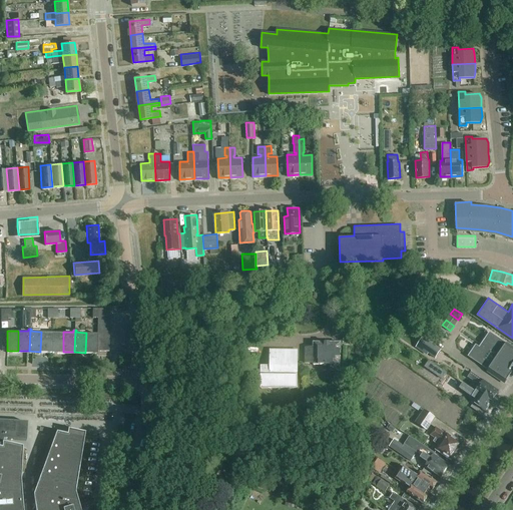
[(52,332),(41,332),(40,352),(52,352),(52,332)]
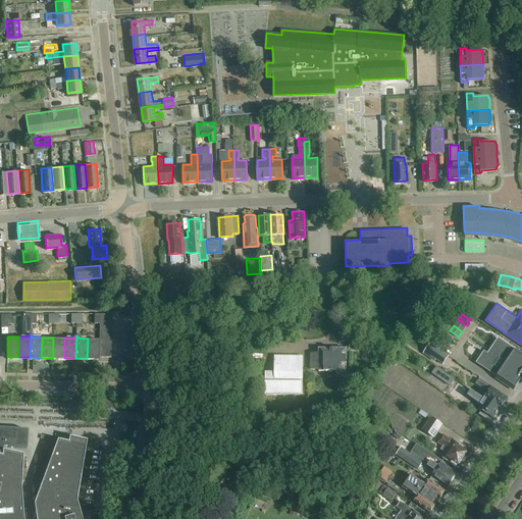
[(64,338),(53,338),(53,358),(64,358),(64,338)]
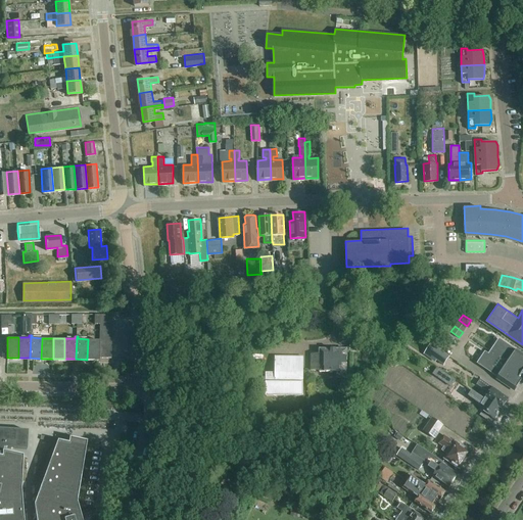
[(488,351),(480,364),(485,368),(486,367),(489,369),(488,369),(497,375),(509,383),(508,384),(514,387),(514,386),(515,387),(521,378),(519,377),(522,370),(522,352),(501,338),(490,353),(488,351)]
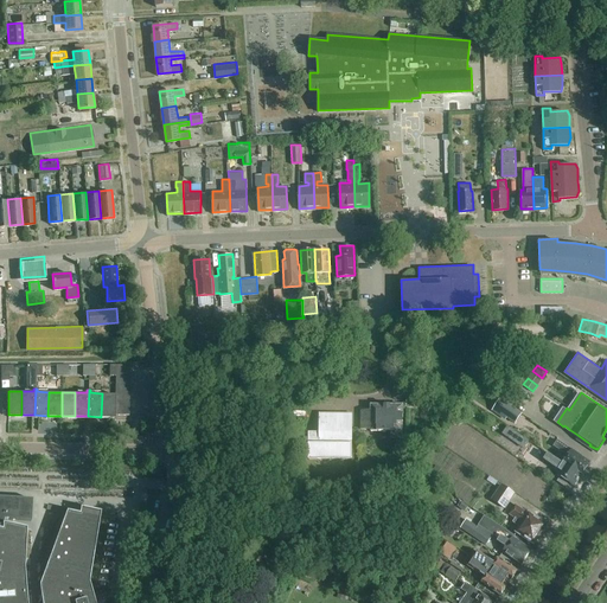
[(102,393),(101,417),(115,417),(115,414),(115,405),(115,398),(115,393),(102,393)]
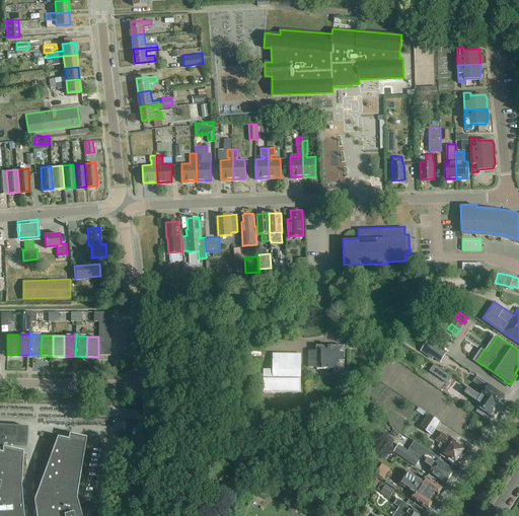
[(357,346),(358,338),(347,337),(347,345),(357,346)]
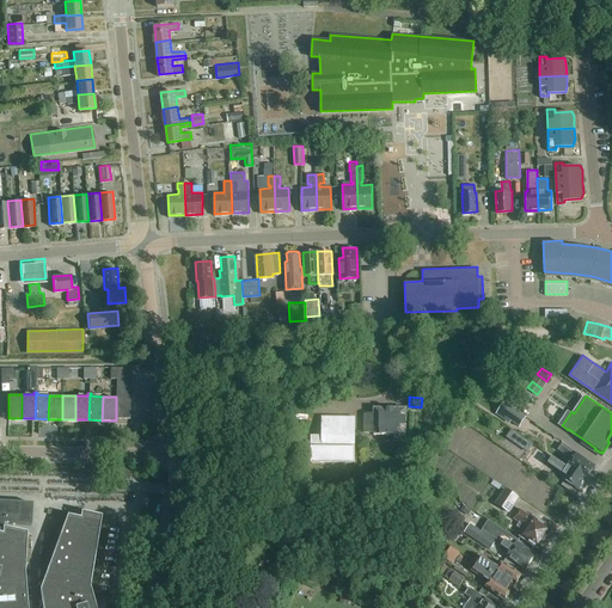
[(510,419),(519,425),(526,415),(503,400),(495,412),(509,422),(510,419)]
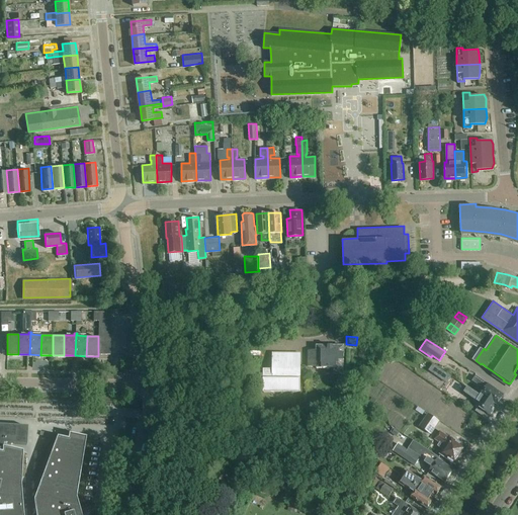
[(317,348),(308,348),(308,365),(317,365),(317,367),(335,367),(335,372),(344,372),(344,344),(317,344),(317,348)]
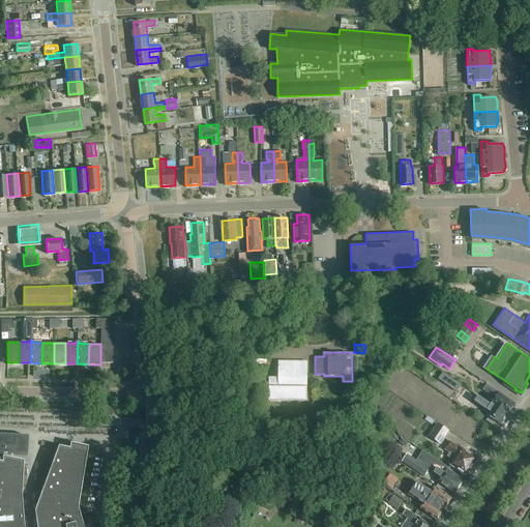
[(306,359),(278,359),(278,376),(269,376),(268,400),(306,400),(306,384),(306,359)]
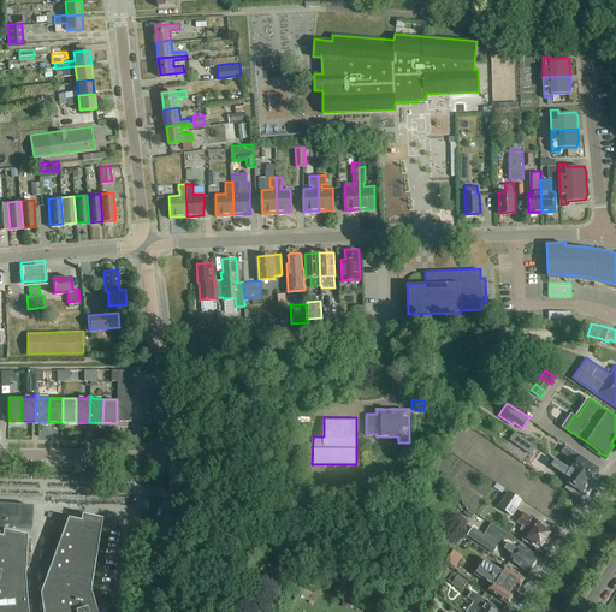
[(522,435),(517,443),(531,452),(535,445),(522,435)]
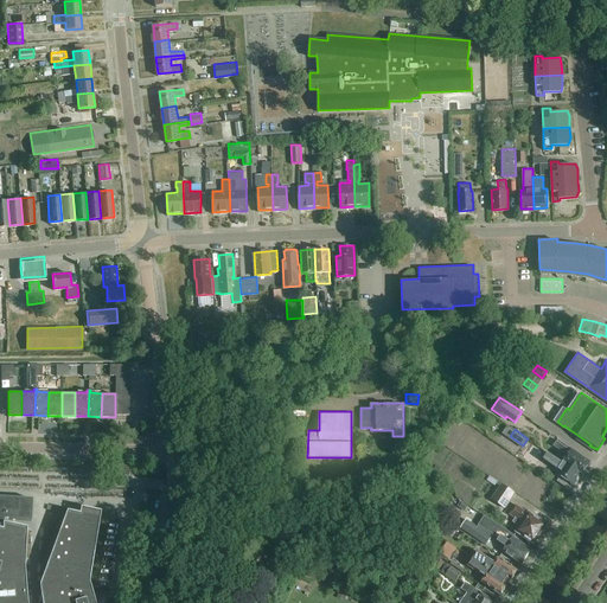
[(582,473),(590,461),(557,438),(553,444),(568,454),(563,460),(582,473)]
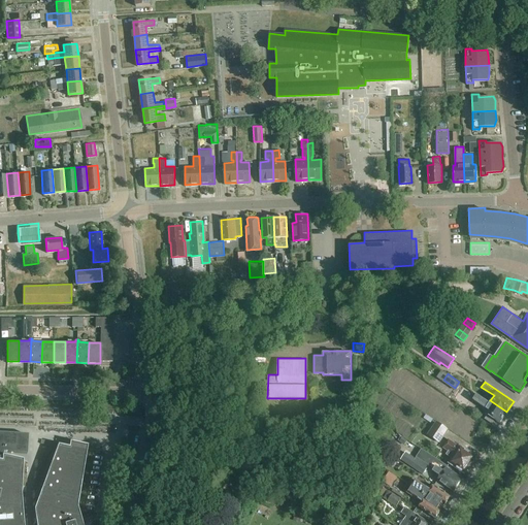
[(471,390),(467,395),(472,398),(475,393),(471,390)]
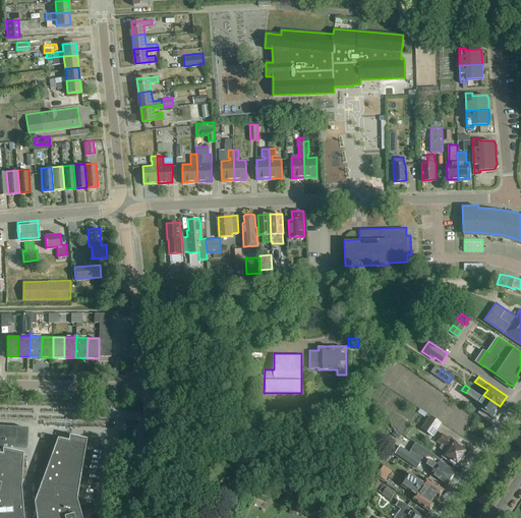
[(500,406),(483,395),(482,397),(469,388),(466,393),(479,402),(476,406),(480,408),(478,412),(485,416),(488,413),(493,416),(500,406)]
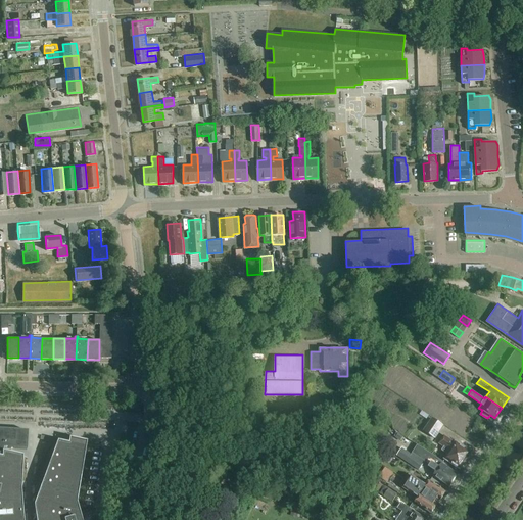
[(370,406),(375,410),(380,403),(375,398),(370,406)]
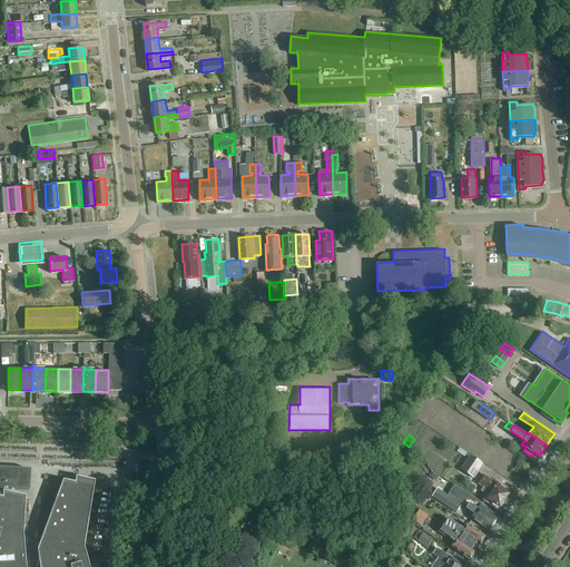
[(459,445),(457,449),(463,453),(467,449),(459,445)]
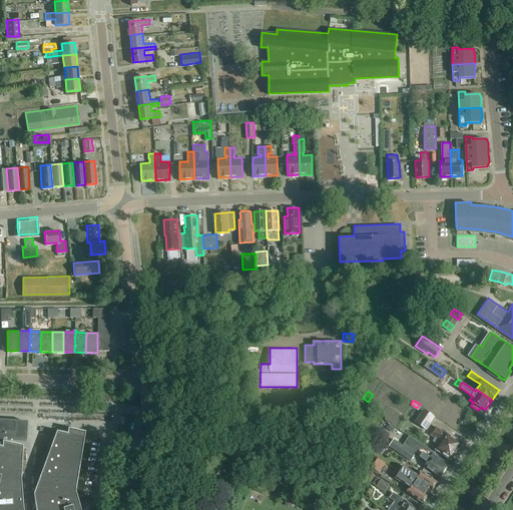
[(436,416),(423,408),(415,421),(427,429),(436,416)]
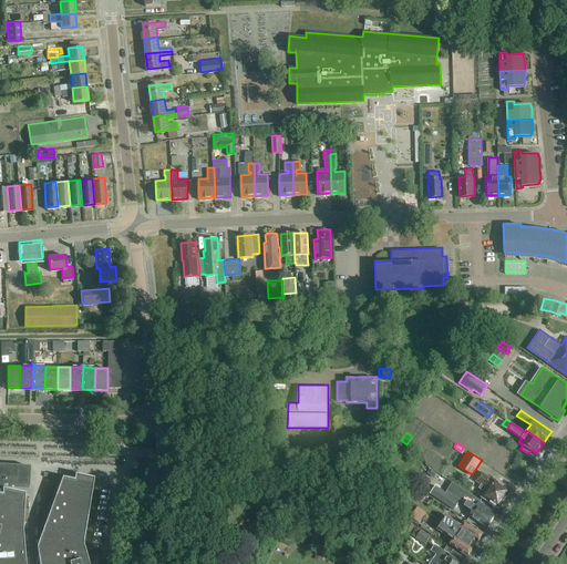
[(381,463),(377,453),(368,458),(372,468),(381,463)]
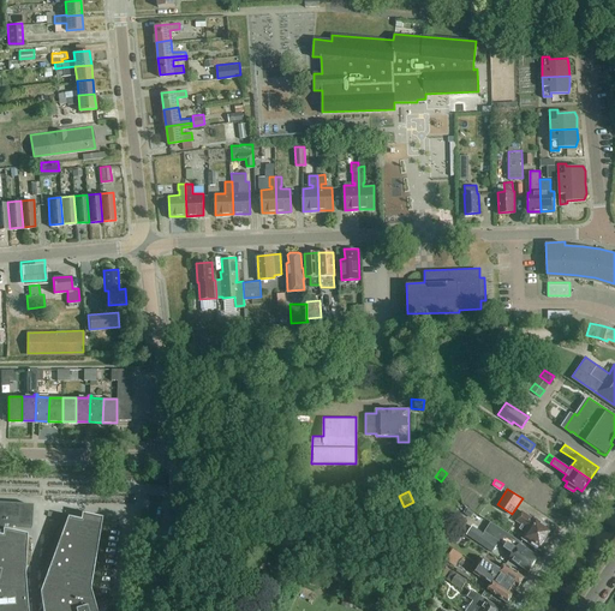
[(0,610),(96,610),(91,595),(101,516),(81,511),(79,519),(67,515),(39,591),(41,610),(27,610),(24,574),(27,533),(3,528),(3,523),(31,525),(33,503),(0,501),(0,610)]
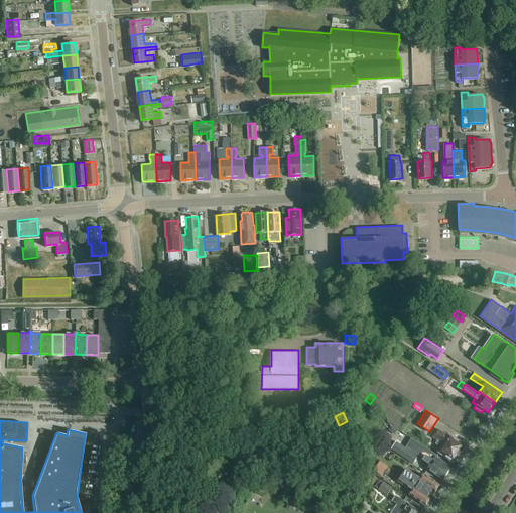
[(454,461),(464,445),(449,434),(449,435),(438,427),(432,435),(438,438),(435,442),(441,446),(438,451),(454,461)]
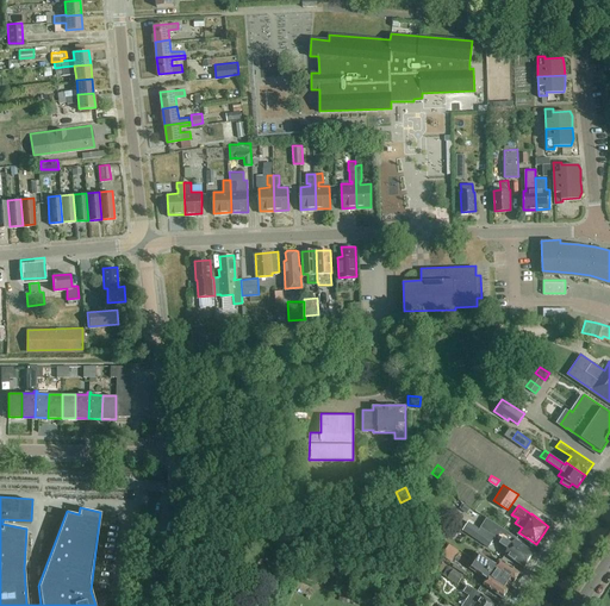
[(499,542),(509,548),(505,553),(524,564),(534,550),(516,538),(517,536),(487,517),(480,528),(468,519),(462,529),(489,545),(496,536),(502,539),(499,542)]
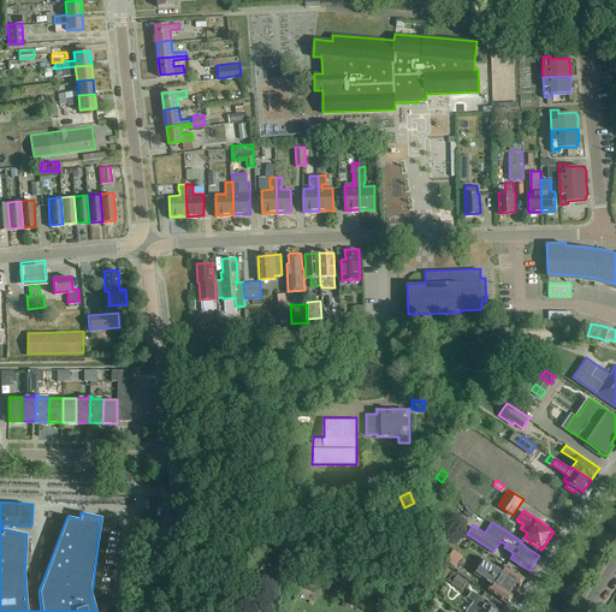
[(452,548),(445,559),(456,565),(463,554),(452,548)]
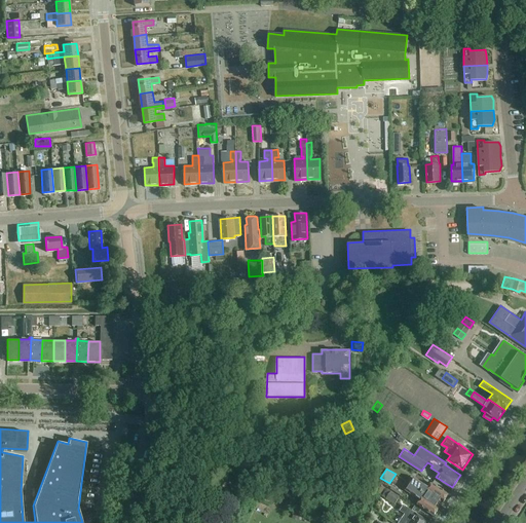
[(413,478),(410,483),(437,501),(440,497),(444,499),(447,494),(430,483),(427,487),(423,484),(423,485),(413,478)]
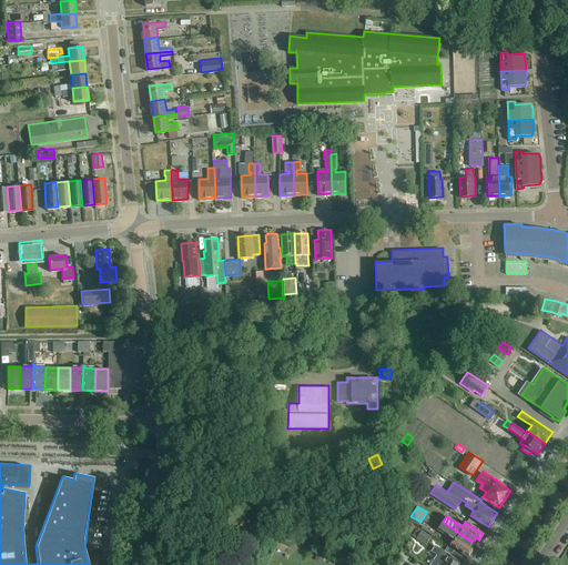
[(472,542),(443,522),(438,518),(434,524),(450,535),(449,535),(454,538),(450,543),(468,555),(473,550),(468,546),(472,542)]
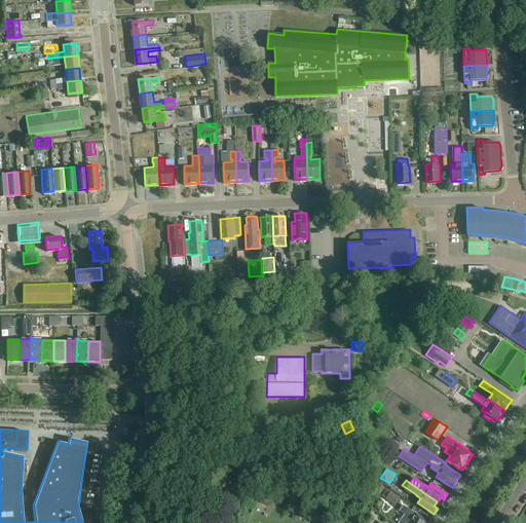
[(378,482),(374,488),(379,492),(384,486),(378,482)]
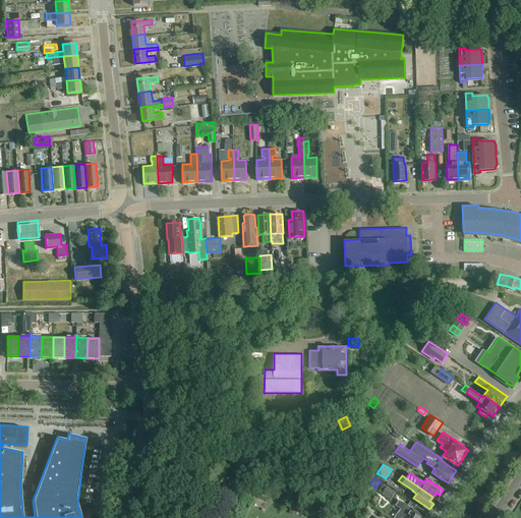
[(382,493),(390,498),(396,491),(387,484),(387,485),(383,482),(379,490),(383,493),(382,493)]
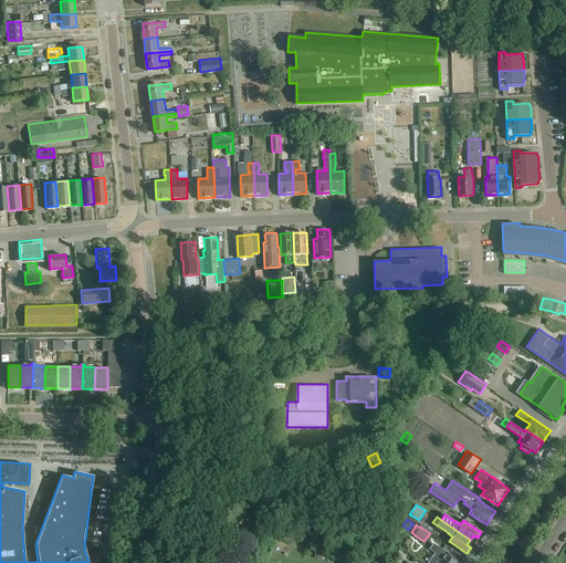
[(429,562),(460,562),(462,561),(447,550),(447,551),(433,542),(430,548),(435,552),(428,562),(429,562)]
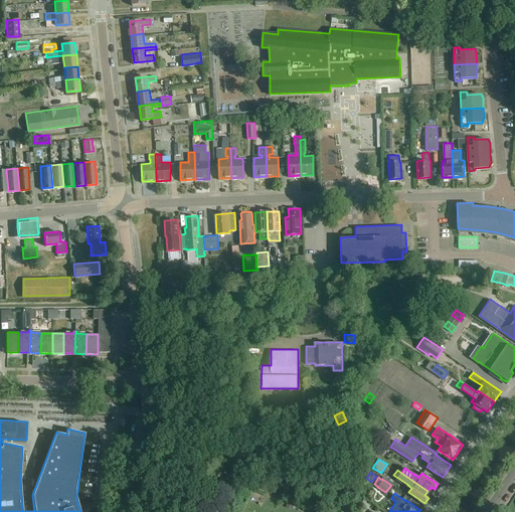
[(288,499),(286,506),(292,508),(295,501),(288,499)]
